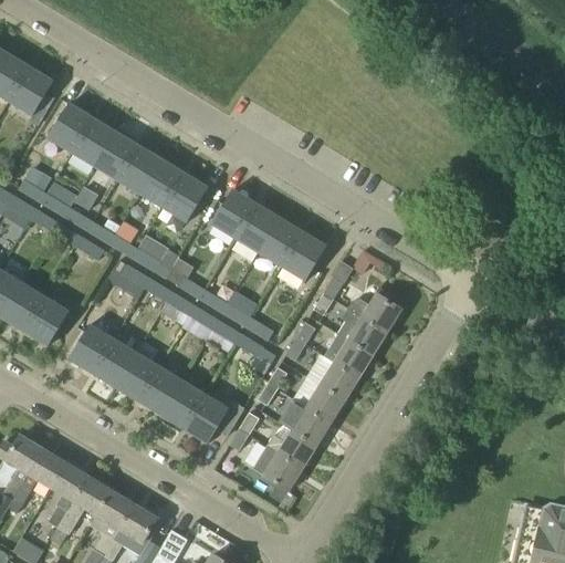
[(0,93),(10,100),(30,68),(7,54),(0,65),(0,93)]
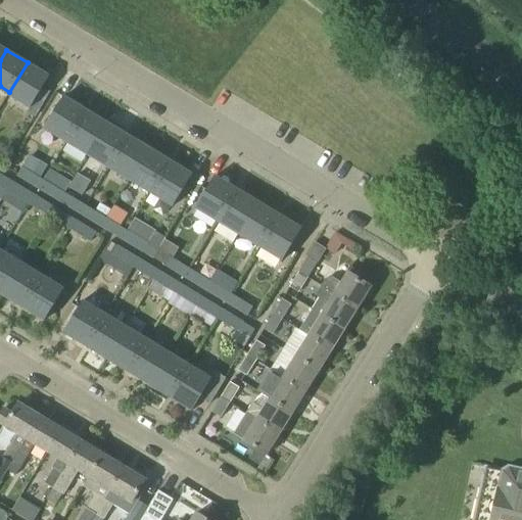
[(28,62),(9,92),(31,105),(49,76),(28,62)]
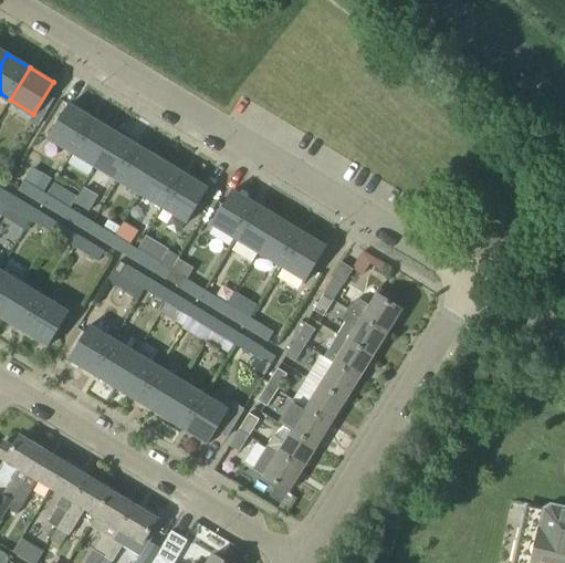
[(73,152),(93,120),(70,105),(51,137),(73,152)]
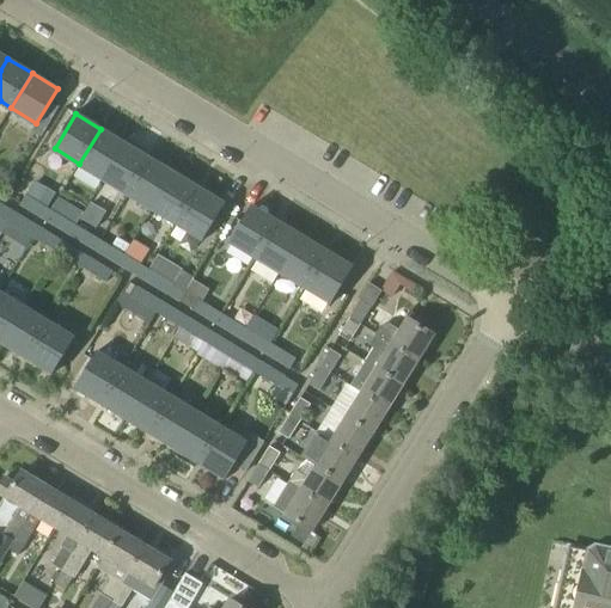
[(104,178),(124,143),(101,129),(79,164),(104,178)]
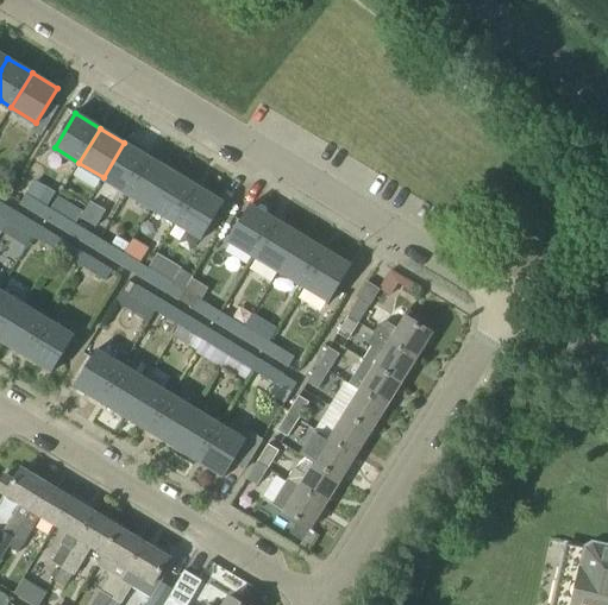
[(129,193),(149,158),(124,143),(104,177),(129,193)]
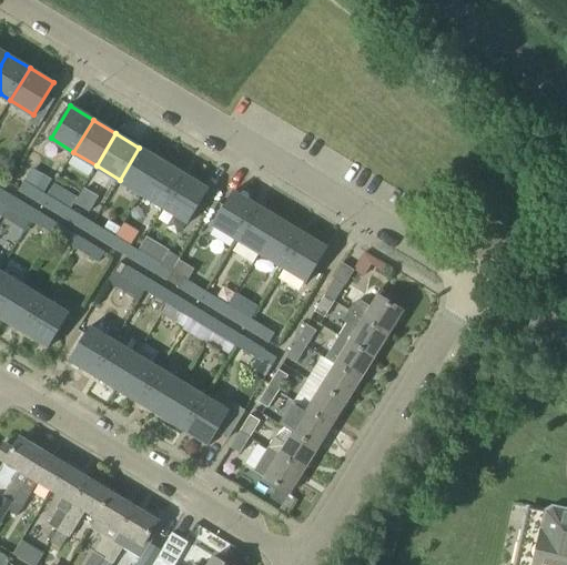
[(142,193),(162,161),(139,148),(120,180),(142,193)]
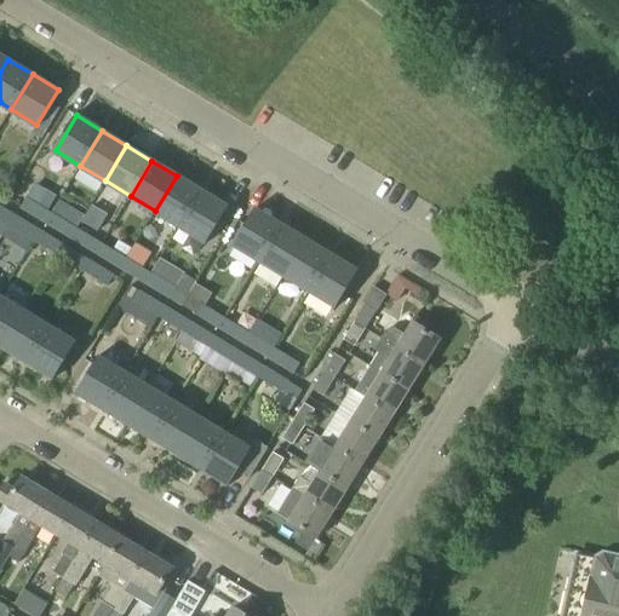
[(181,226),(201,191),(177,176),(155,211),(181,226)]
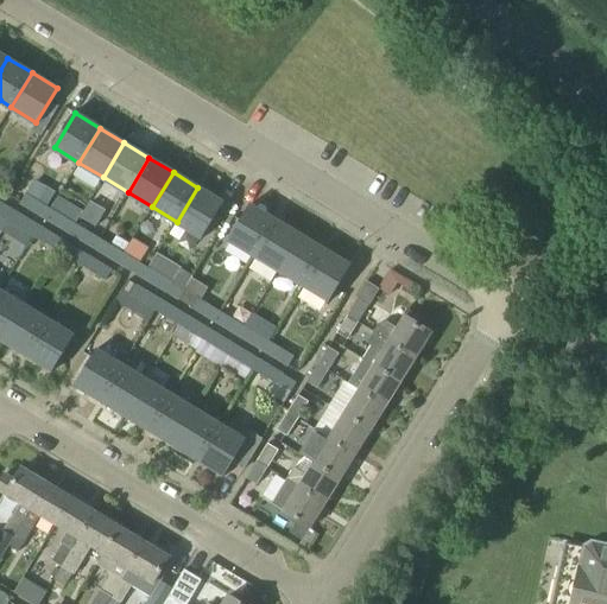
[(45,218),(52,208),(27,194),(33,182),(23,175),(11,196),(19,201),(18,203),(45,218)]
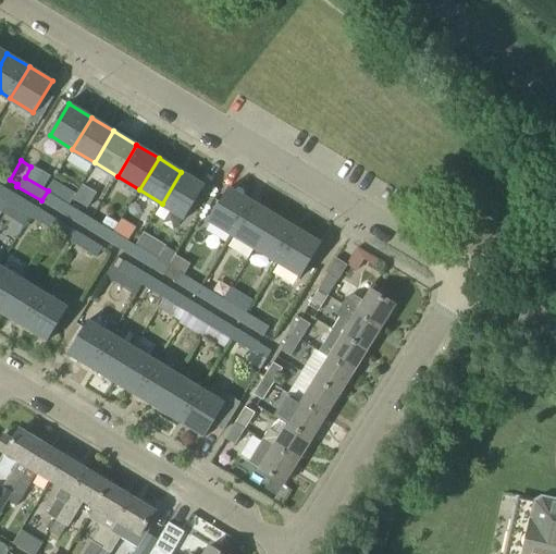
[(181,172),(162,204),(185,217),(204,186),(181,172)]
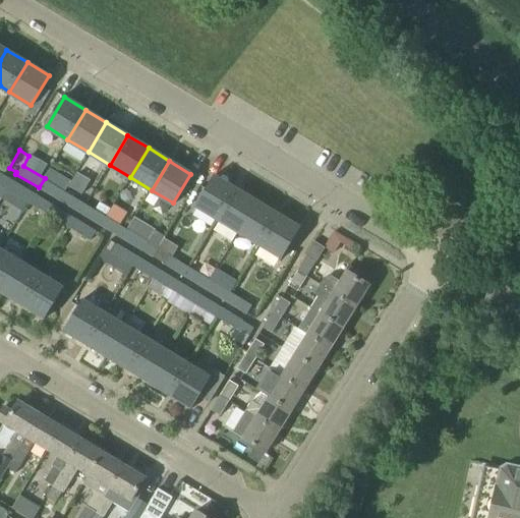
[(0,184),(6,188),(12,179),(0,172),(0,184)]
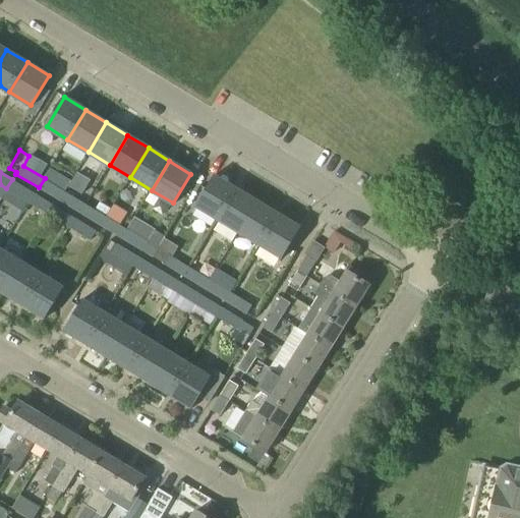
[(61,202),(67,192),(64,190),(69,181),(54,173),(50,180),(45,178),(39,187),(61,202)]
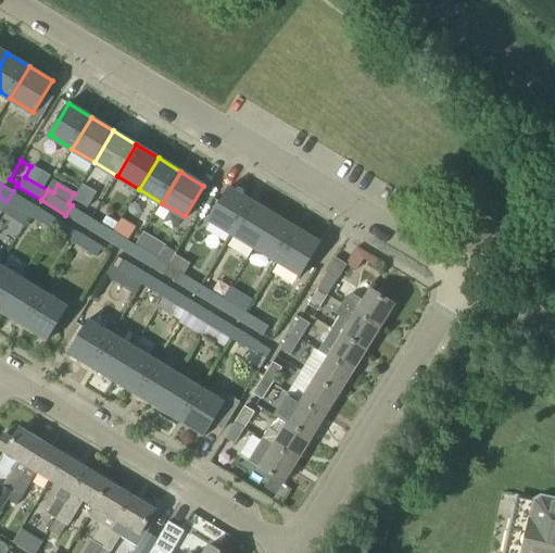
[(232,234),(252,201),(229,188),(210,221),(232,234)]
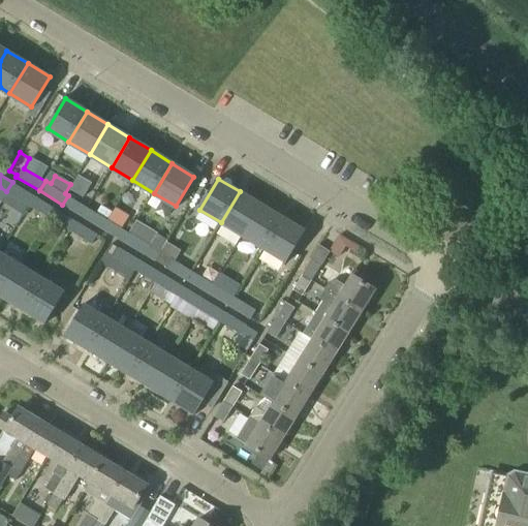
[(28,204),(33,194),(12,182),(6,191),(28,204)]
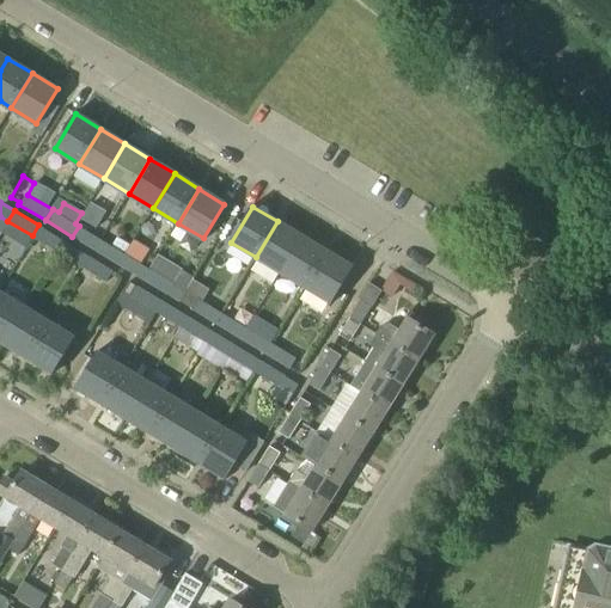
[(281,272),(303,237),(277,221),(256,257),(281,272)]
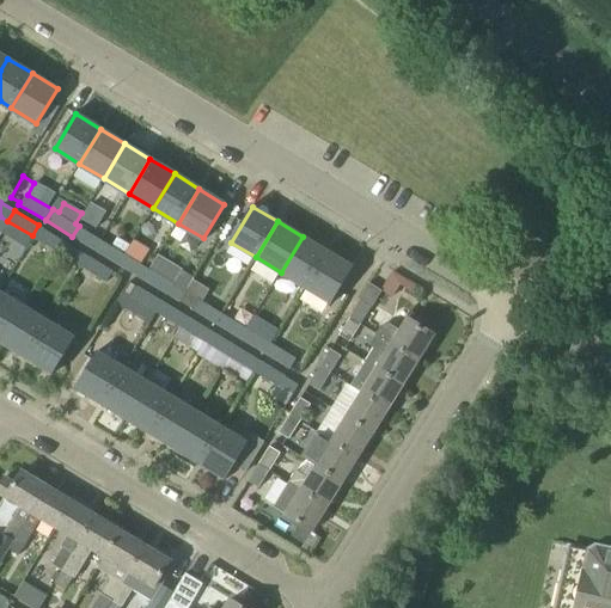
[(56,251),(62,240),(38,225),(32,235),(56,251)]
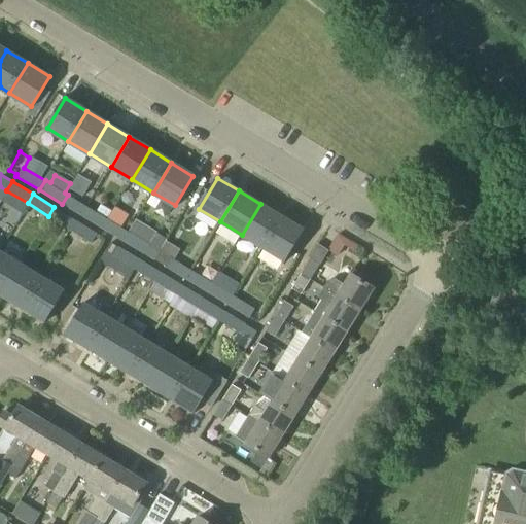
[(85,217),(92,207),(68,195),(62,204),(85,217)]
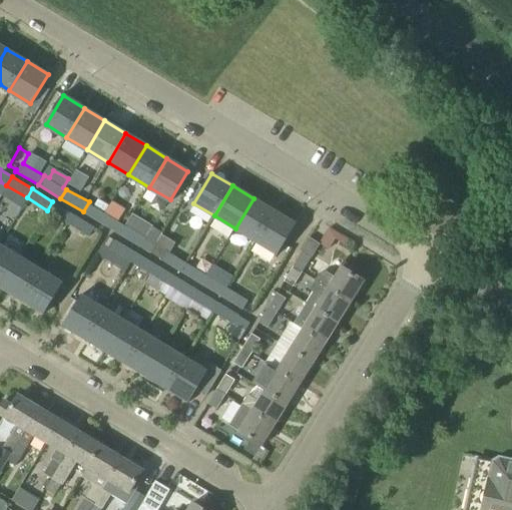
[(105,225),(111,215),(104,211),(108,203),(97,197),(93,204),(89,201),(83,211),(105,225)]
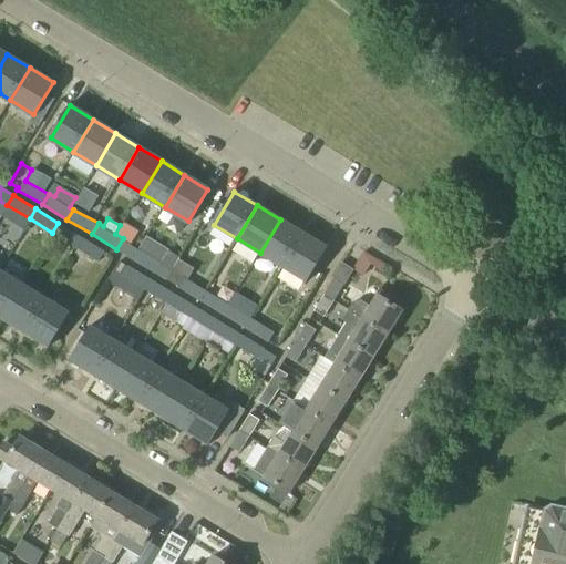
[(284,266),(304,233),(280,219),(260,253),(284,266)]
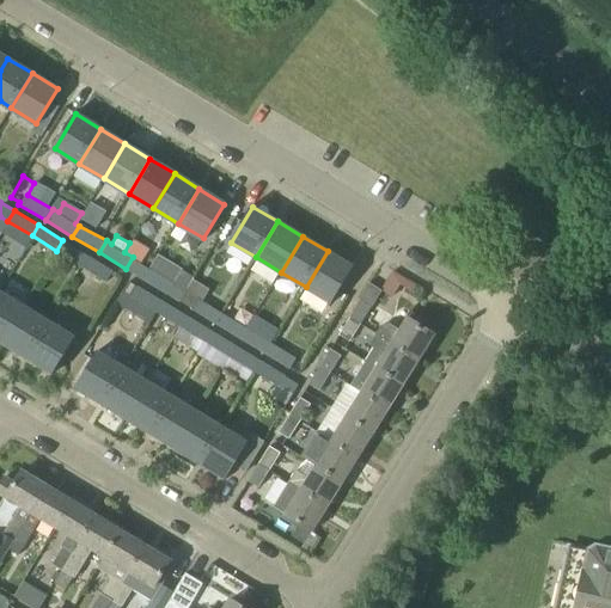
[(81,265),(87,255),(62,240),(56,251),(81,265)]
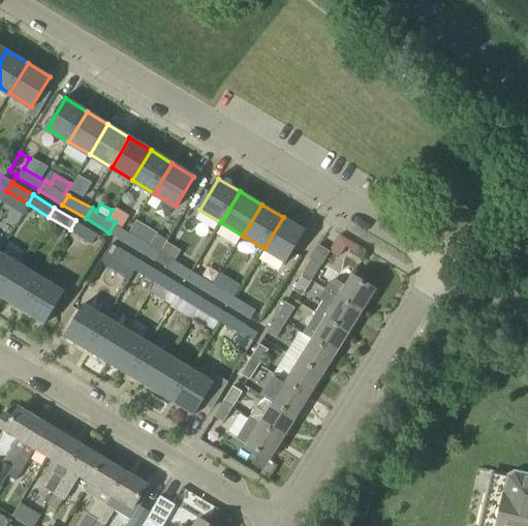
[(131,246),(142,229),(141,229),(142,228),(140,227),(134,236),(132,234),(138,222),(134,220),(129,231),(122,227),(126,219),(120,215),(116,223),(115,222),(109,233),(131,246)]
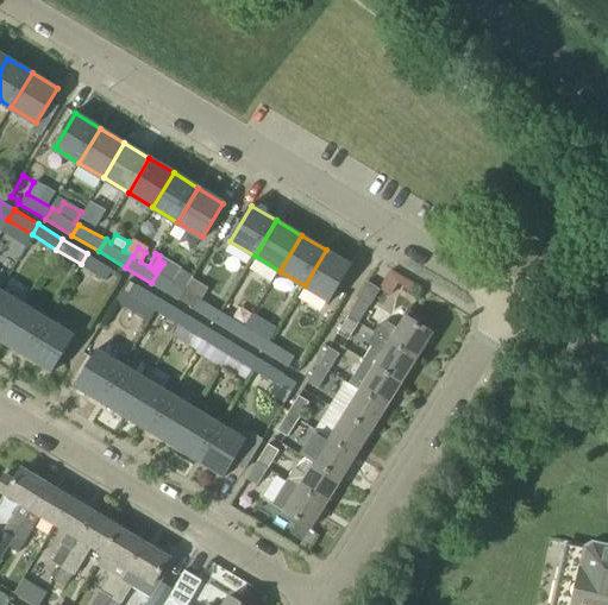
[(326,250),(305,285),(330,301),(351,265),(326,250)]
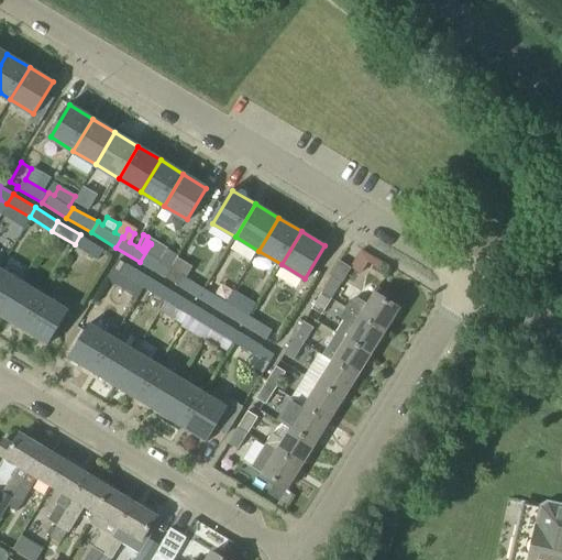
[(80,234),(75,244),(97,259),(103,249),(80,234)]
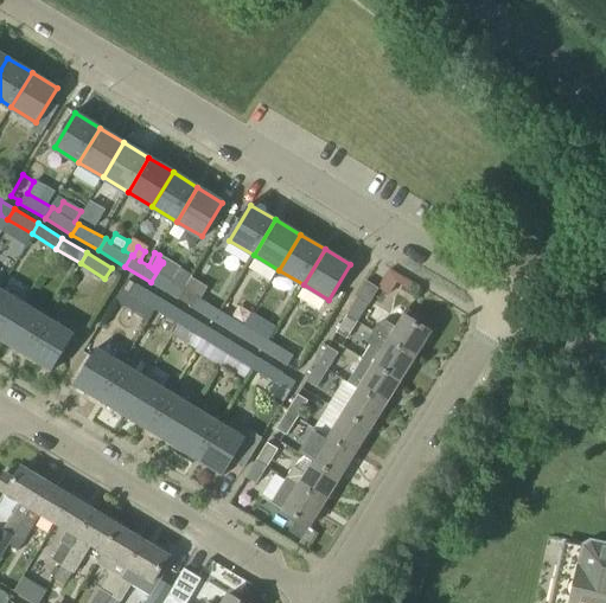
[(178,299),(193,273),(182,267),(183,263),(170,256),(165,264),(163,263),(151,282),(178,299)]
